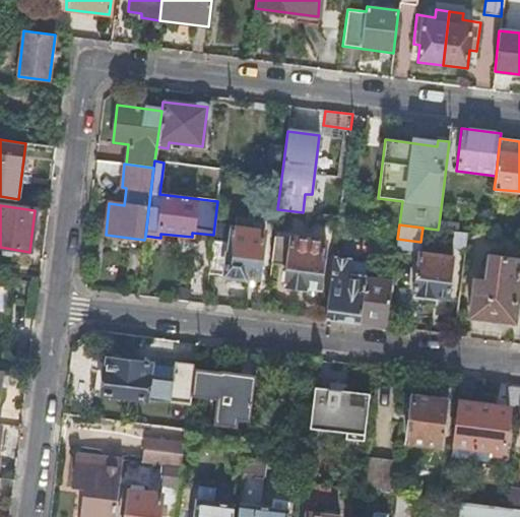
[(213,241),(208,274),(246,279),(246,277),(259,279),(265,232),(230,228),(229,242),(213,241)]
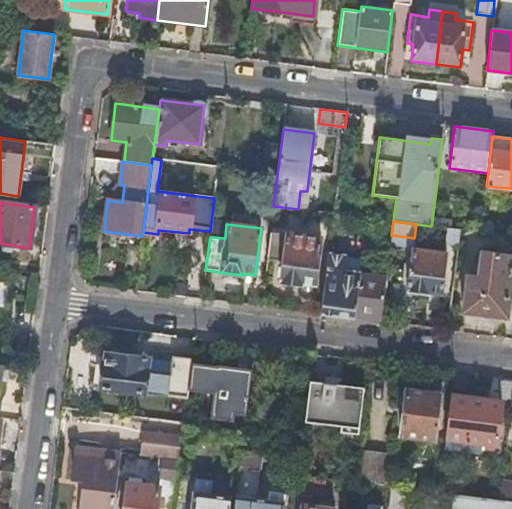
[(460,229),(447,228),(445,244),(458,246),(460,229)]
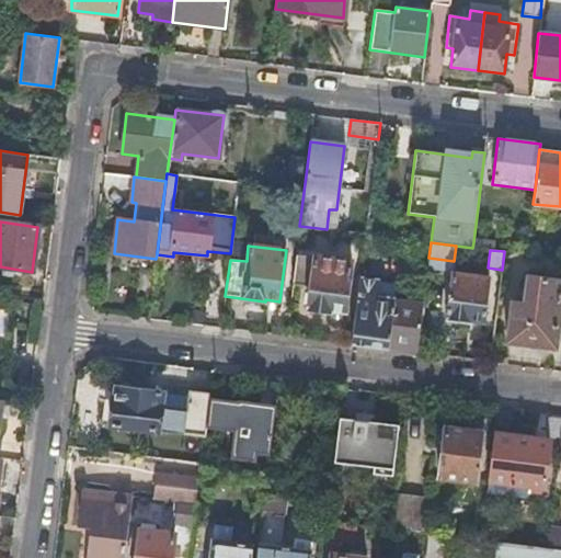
[(296,254),(293,284),(310,286),(308,308),(331,312),(331,310),(343,311),(348,261),(296,254)]
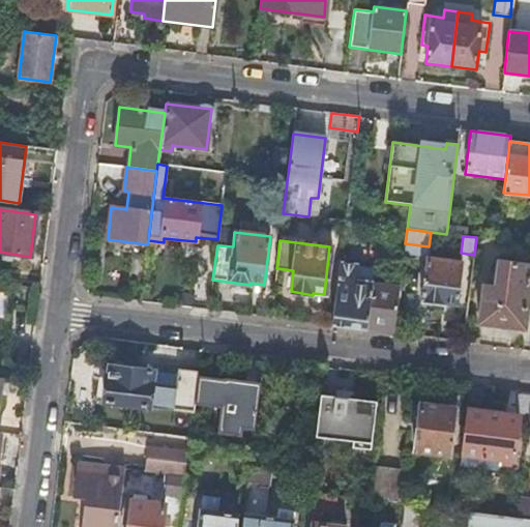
[(457,304),(462,262),(428,258),(421,302),(443,305),(444,302),(457,304)]
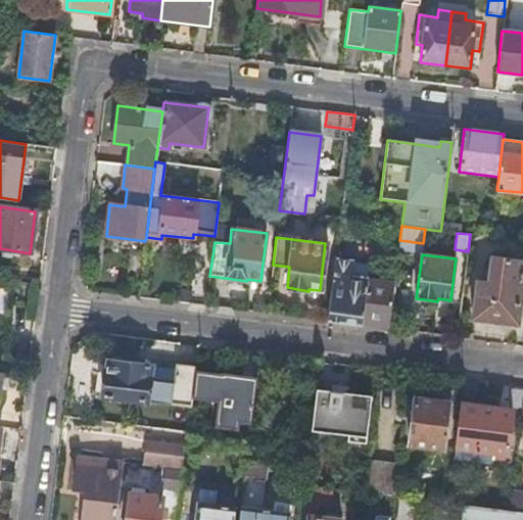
[(521,289),(522,289),(522,262),(491,257),(488,284),(477,283),(472,320),(516,325),(521,289)]
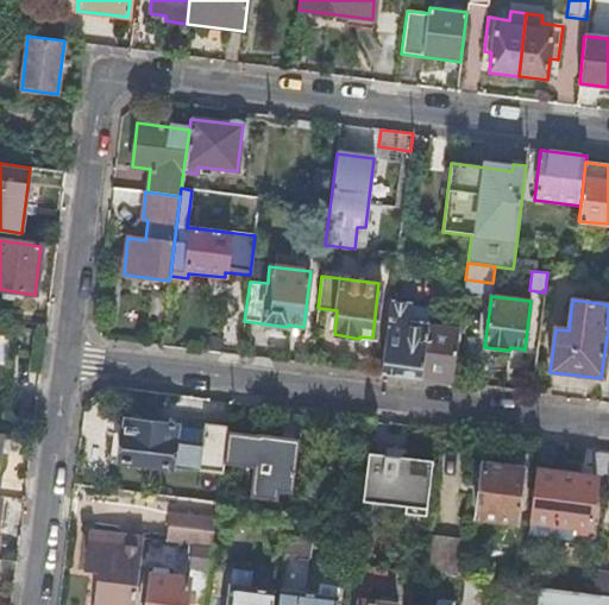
[(390,303),(381,373),(453,383),(460,325),(429,320),(431,309),(416,307),(415,312),(409,310),(409,306),(390,303)]
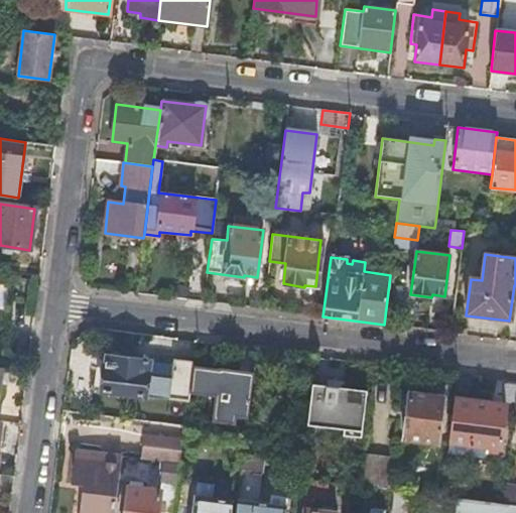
[(188,400),(189,393),(192,367),(194,360),(173,357),(172,364),(96,355),(92,390),(168,399),(169,397),(188,400)]
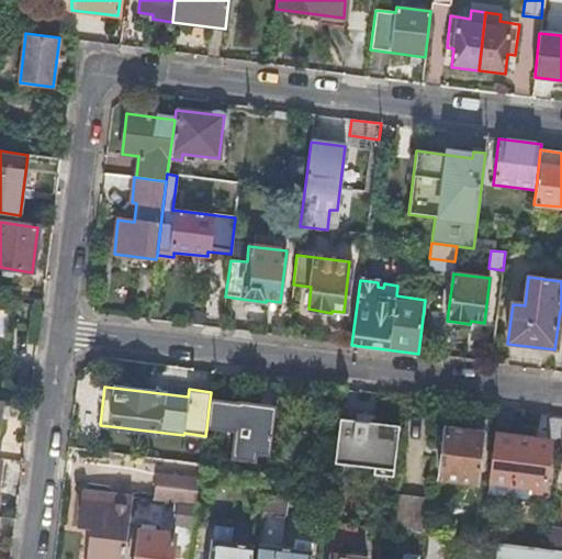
[(270,457),(276,407),(238,402),(237,404),(210,400),(206,428),(234,432),(231,459),(255,462),(256,455),(270,457)]
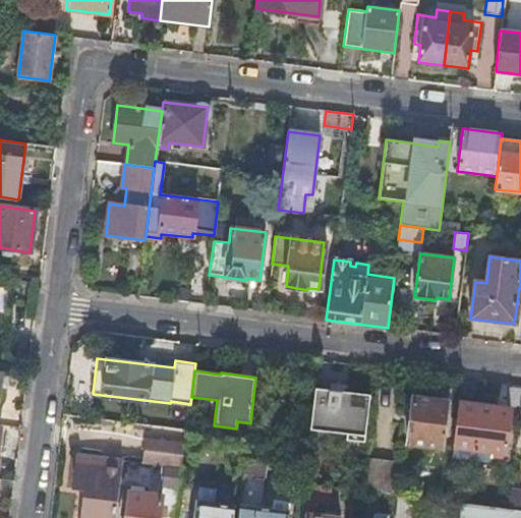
[(369,394),(315,388),(310,428),(346,434),(346,441),(363,442),(369,394)]
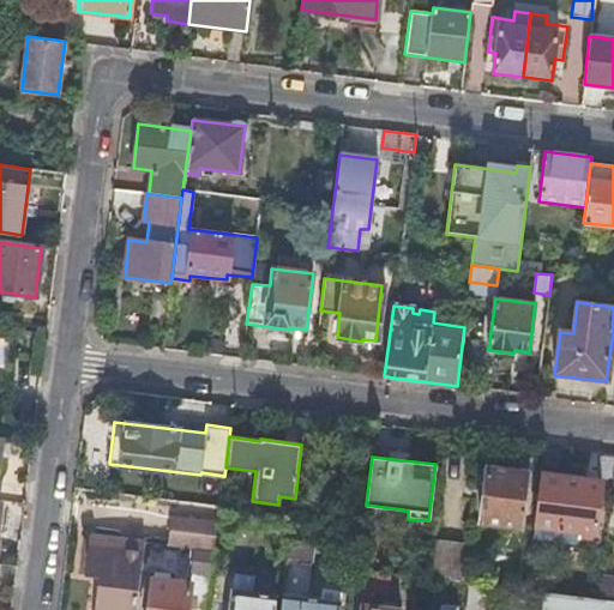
[(481,519),(480,523),(519,527),(527,472),(487,467),(487,470),(476,467),(470,518),(481,519)]
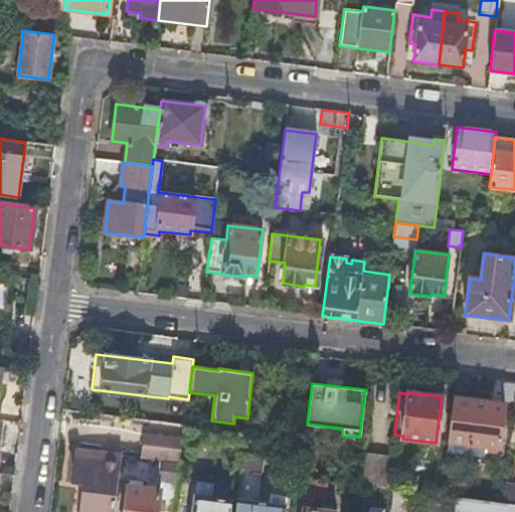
[(453,398),(450,430),(469,432),(467,443),(499,447),(504,404),(505,404),(498,403),(453,398)]
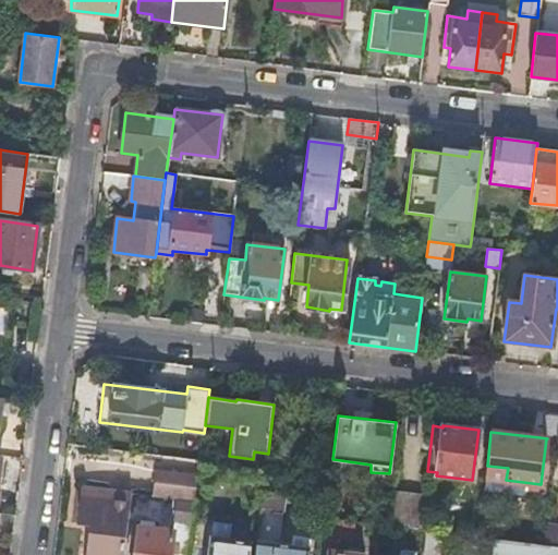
[(196,475),(160,472),(157,495),(193,499),(196,475)]
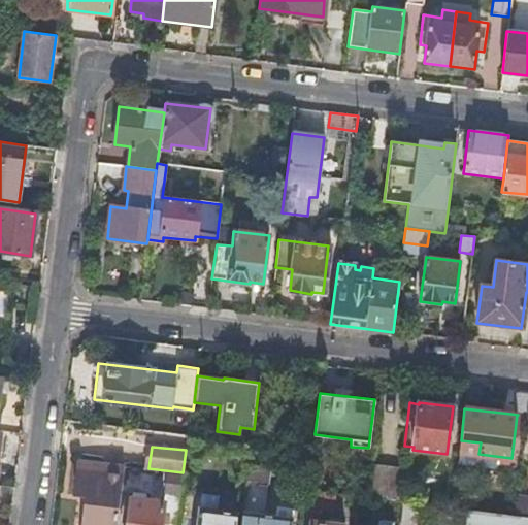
[(116,524),(124,467),(80,462),(76,494),(89,496),(85,524),(116,524)]
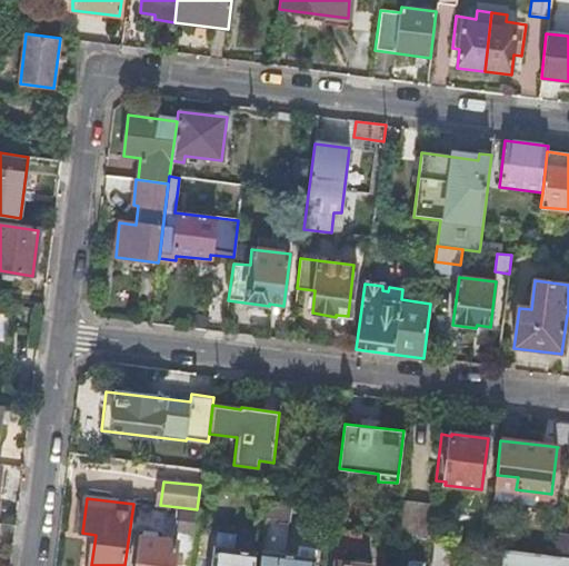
[(289,505),(268,503),(259,565),(315,565),(316,558),(313,558),(315,547),(297,546),(295,556),(283,555),(289,505)]
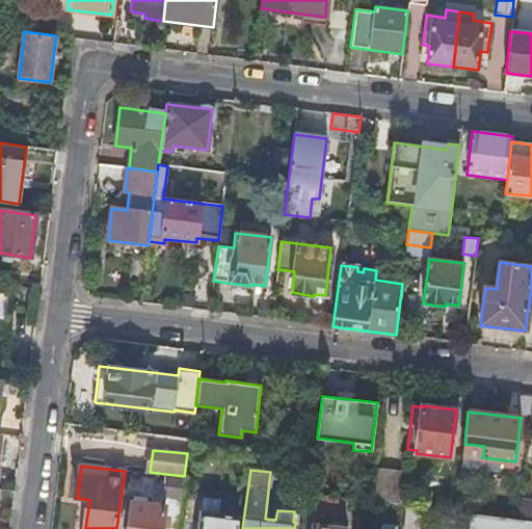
[(408,474),(376,470),(372,501),(405,505),(408,474)]
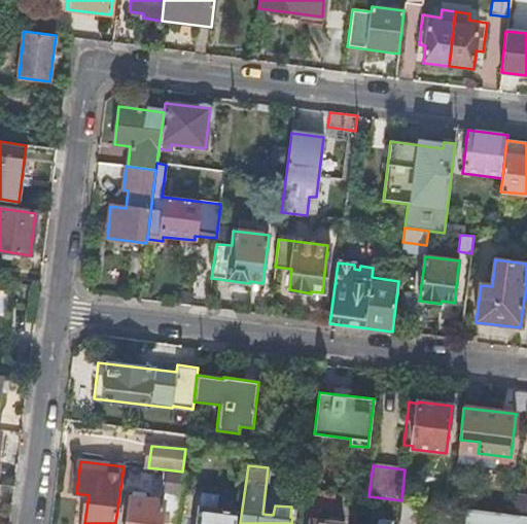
[(182,494),(184,474),(168,472),(165,492),(182,494)]
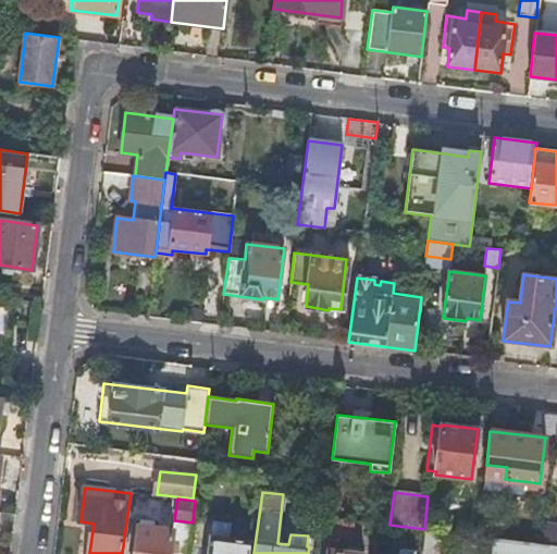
[(351,538),(353,520),(326,517),(324,534),(323,550),(327,550),(326,553),(363,553),(335,550),(336,536),(351,538)]
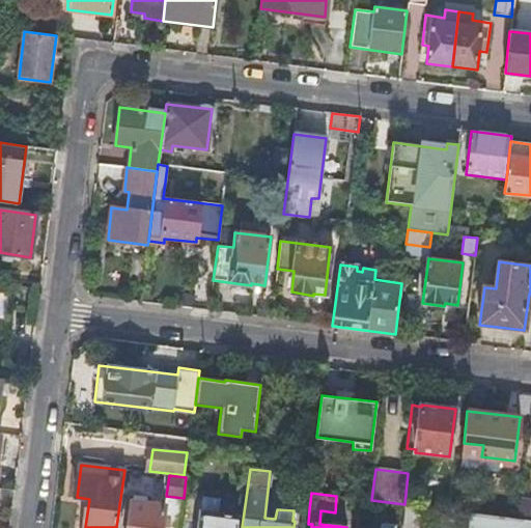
[(216,513),(218,499),(203,497),(198,527),(236,527),(239,516),(216,513)]
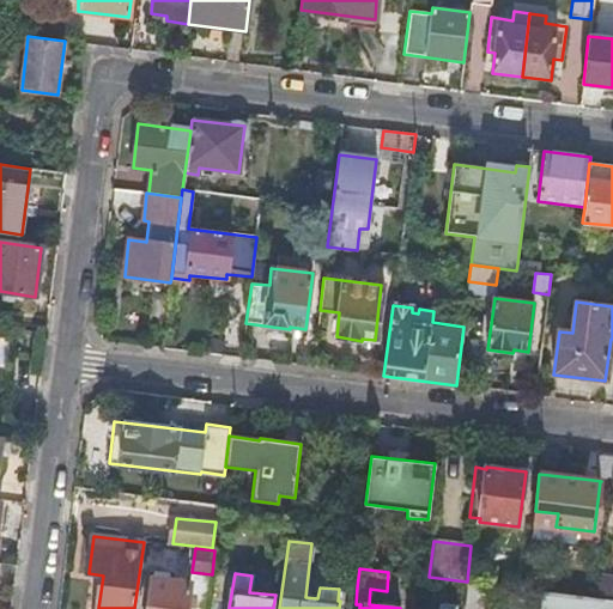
[(599,597),(612,598),(612,577),(601,576),(599,597)]
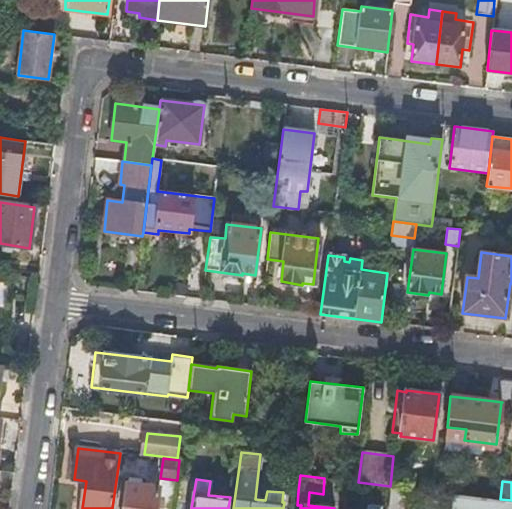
[(173,508),(176,488),(122,482),(119,504),(124,505),(124,508),(173,508)]
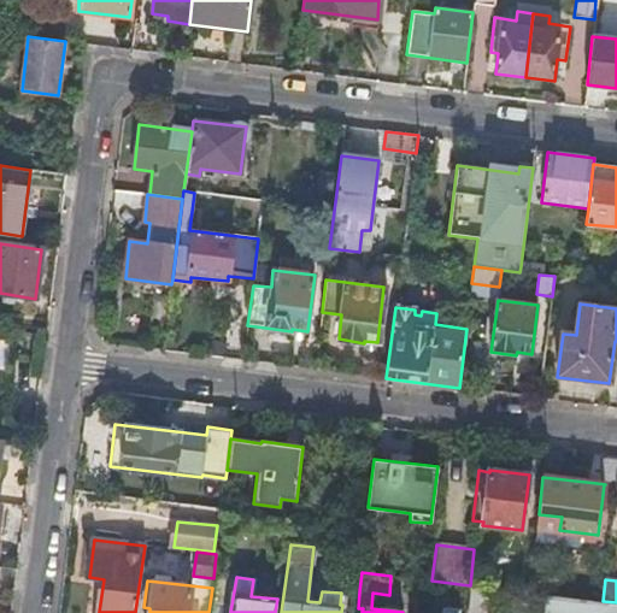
[(487,612),(491,588),(474,585),(470,612),(487,612)]
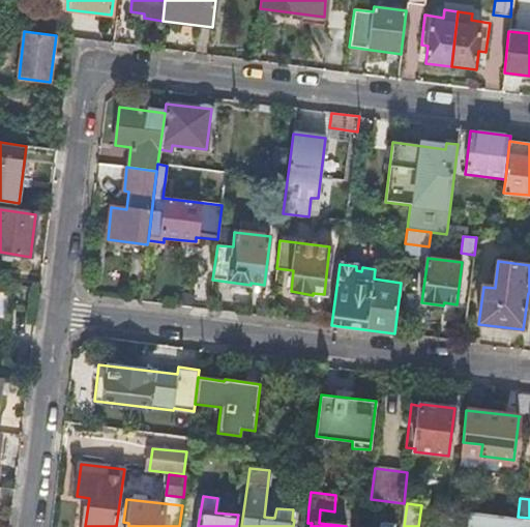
[(529,526),(529,518),(518,517),(469,511),(467,526),(529,526)]
